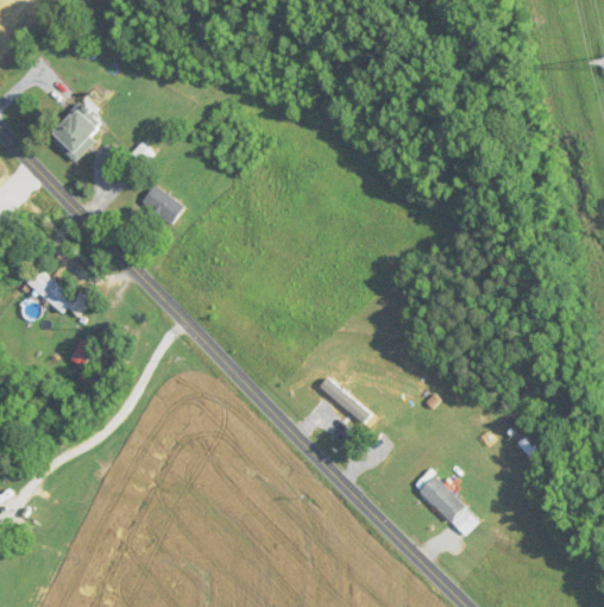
[(50,136),(73,158),(101,130),(77,107),(50,136)]
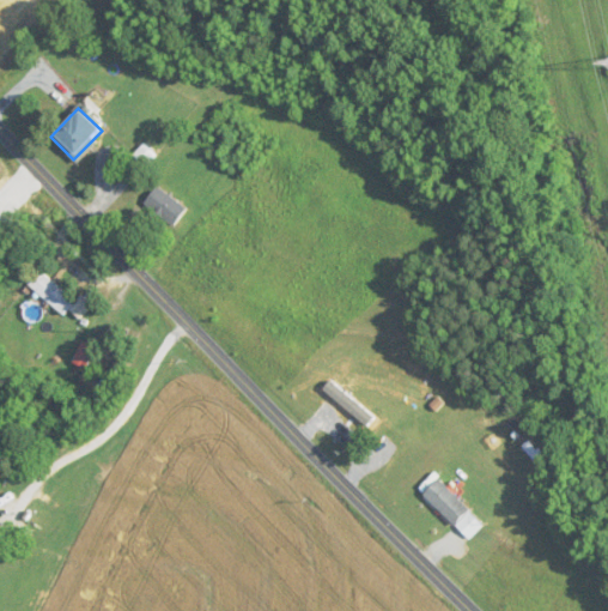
[(131,153),(141,165),(152,153),(141,143),(131,153)]
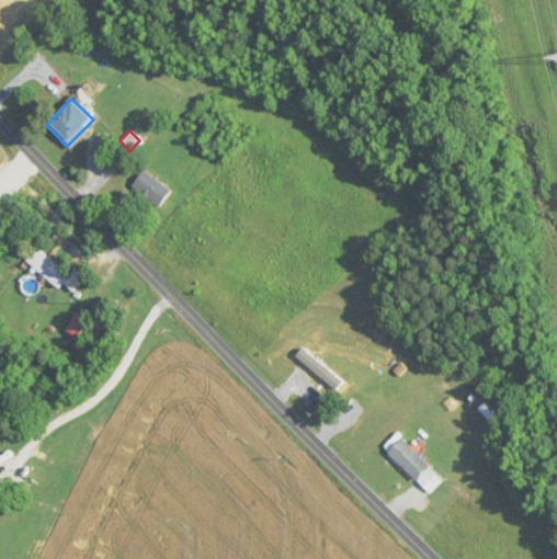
[(129,184),(156,206),(169,191),(143,168),(129,184)]
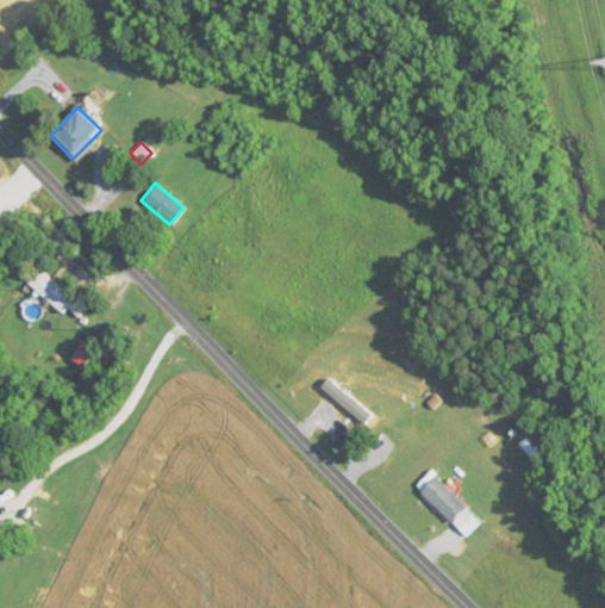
[(60,312),(72,299),(37,268),(25,283),(60,312)]
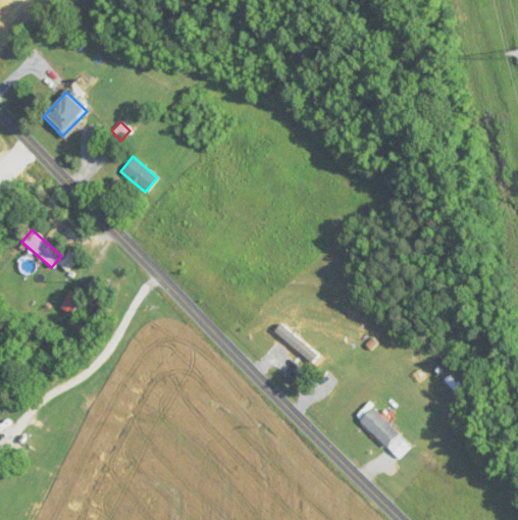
[(59,308),(70,313),(78,298),(66,293),(59,308)]
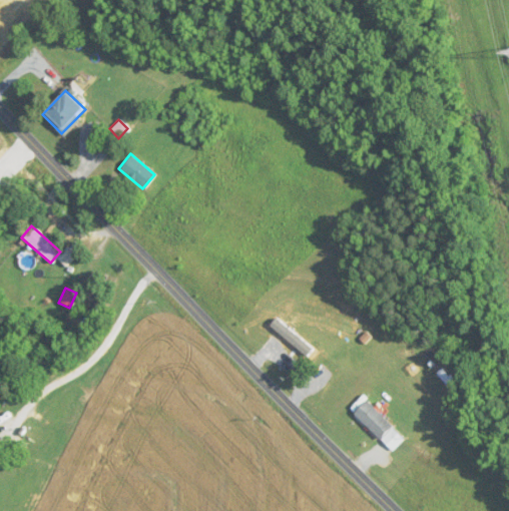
[(379,438),(392,425),(366,399),(353,412),(379,438)]
